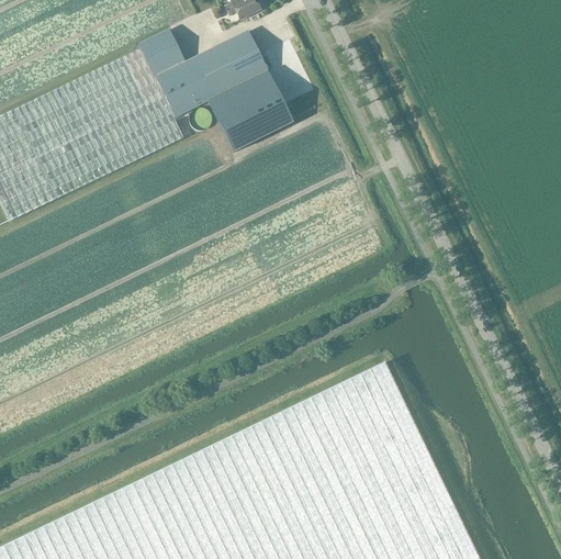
[(240,18),(261,7),(258,0),(229,0),(224,2),(229,13),(236,10),(240,18)]
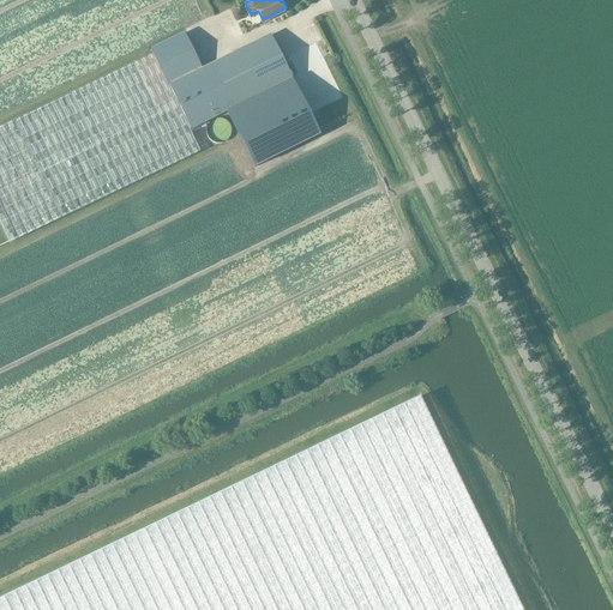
[(170,83),(191,126),(227,108),(256,163),(320,132),(293,76),(283,55),(271,31),(234,49),(235,50),(192,72),(170,83)]
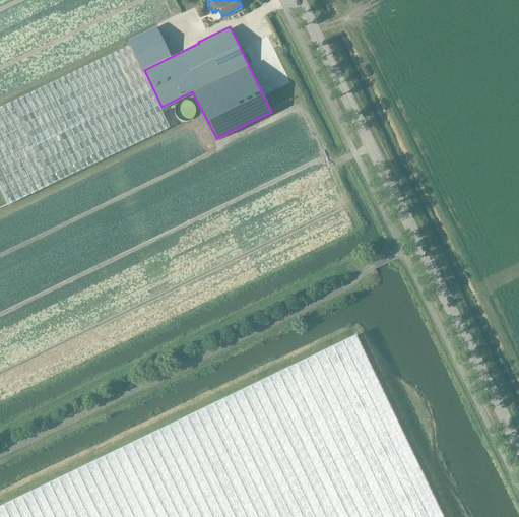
[(131,44),(0,108),(0,183),(10,205),(171,125),(161,107),(144,70),(131,44)]
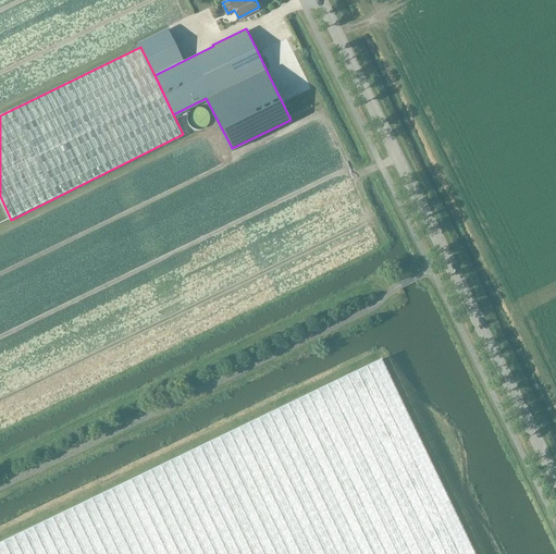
[(210,121),(211,117),(210,112),(208,109),(207,108),(204,106),(200,105),(196,106),(194,107),(192,108),(190,110),(189,112),(188,114),(188,117),(188,119),(188,121),(190,124),(194,126),(196,127),(198,128),(201,128),(204,127),(207,126),(208,125),(209,123),(210,121)]
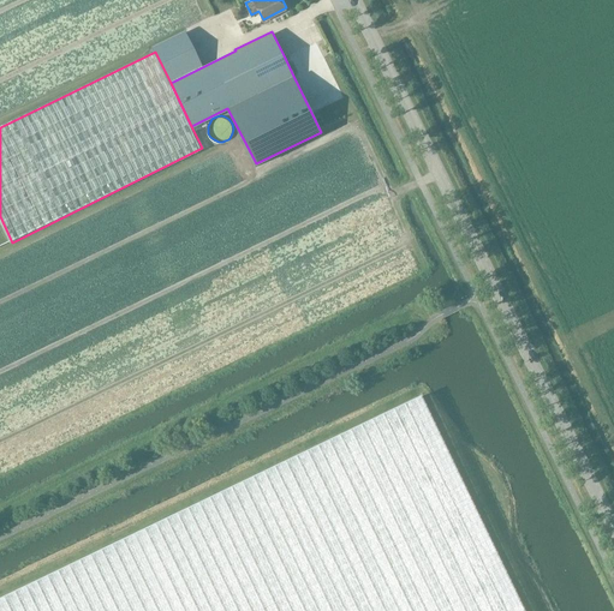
[(0,597),(0,610),(525,610),(421,394),(0,597)]
